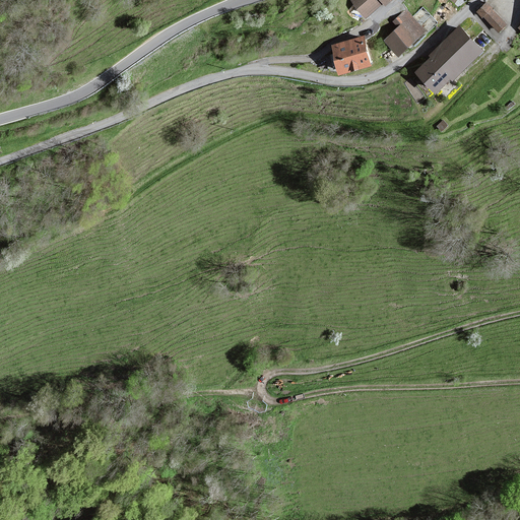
[(356,0),(369,14),(384,0),(385,0),(387,2),(389,0),(356,0)]
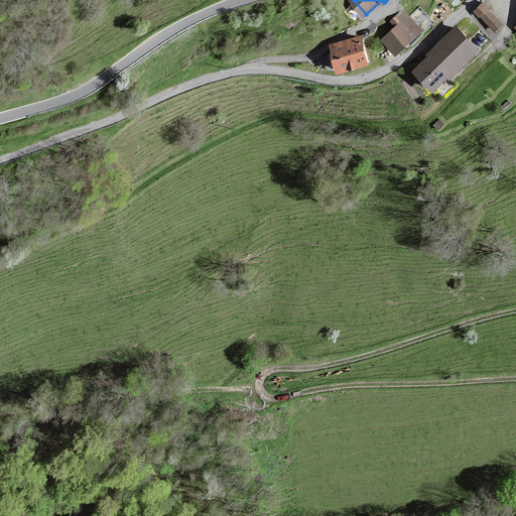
[(489,6),(484,1),(474,10),(479,16),(480,15),(489,7),(489,6)]
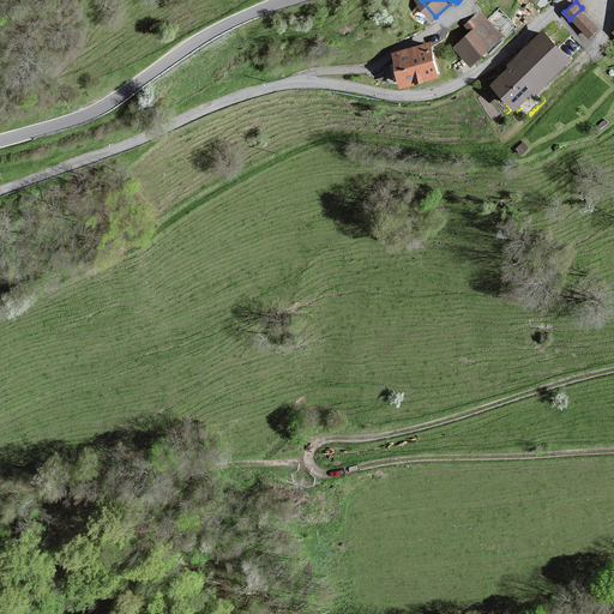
[(470,30),(455,46),(474,64),(506,32),(481,8),(464,25),(470,30)]
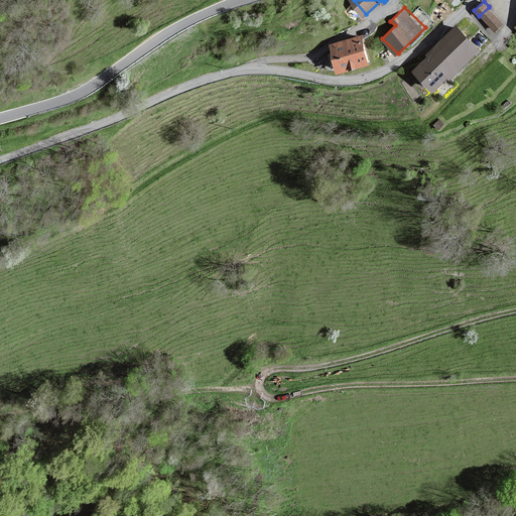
[(504,23),(489,7),(480,15),(496,31),(504,23)]
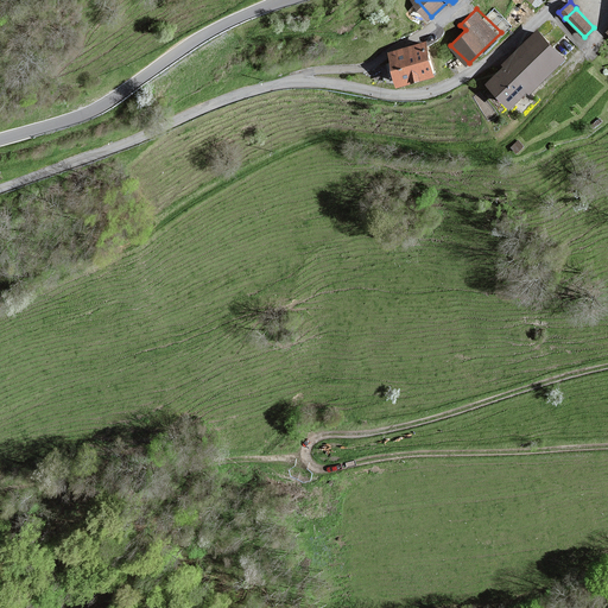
[(539,30),(506,62),(507,63),(530,86),(532,88),(565,55),(539,30)]
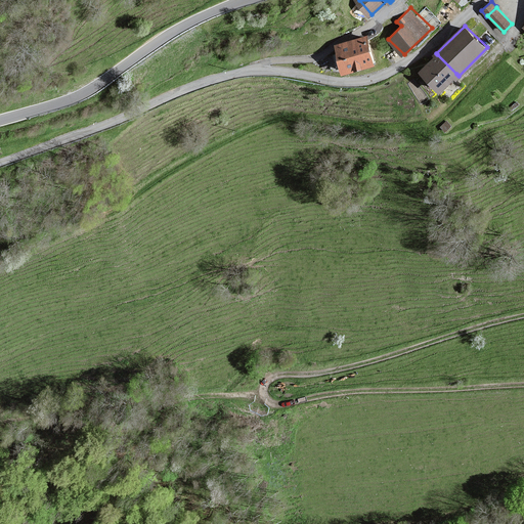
[(368,35),(339,44),(346,69),(376,59),(368,35)]
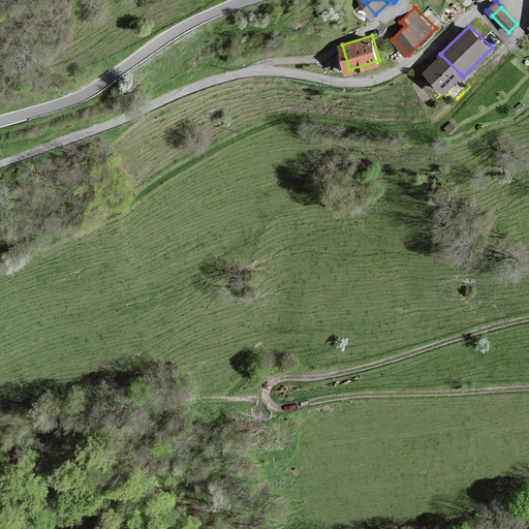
[(461,74),(441,55),(427,71),(445,90),(461,74)]
